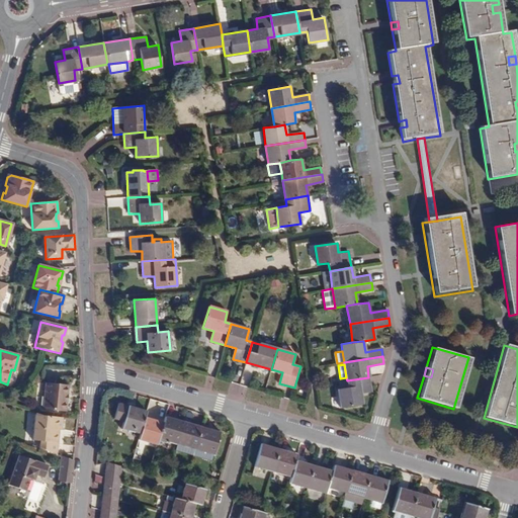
[(371,393),(368,377),(340,381),(341,390),(338,390),(341,408),(362,404),(360,394),(371,393)]
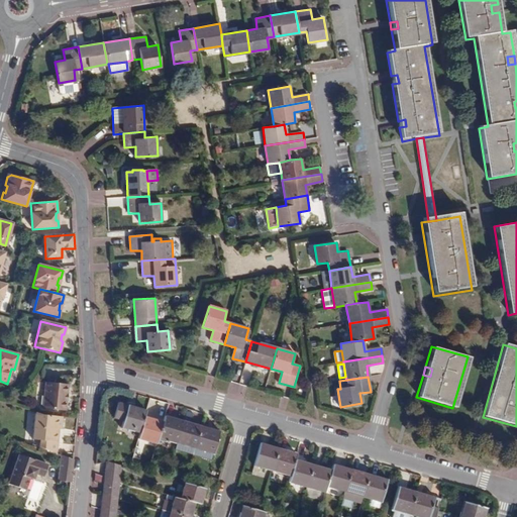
[(67,385),(44,384),(42,409),(65,410),(66,400),(65,400),(65,395),(67,395),(67,385)]
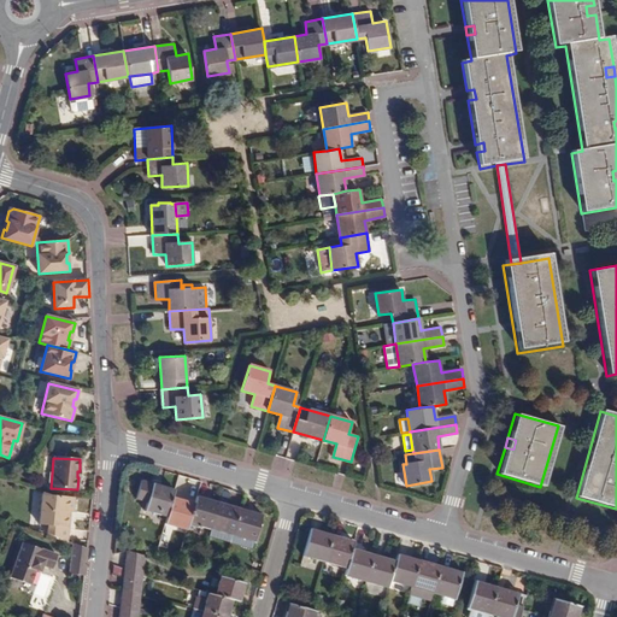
[(166,518),(172,498),(174,491),(152,483),(144,511),(166,518)]
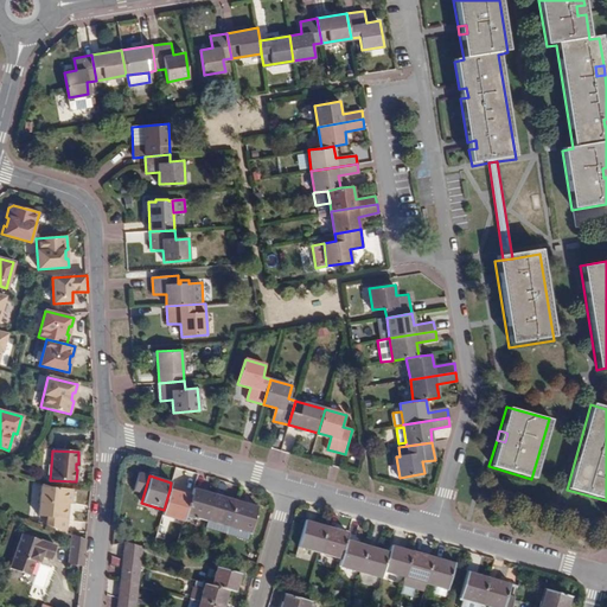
[(133,481),(132,492),(141,493),(142,484),(133,481)]
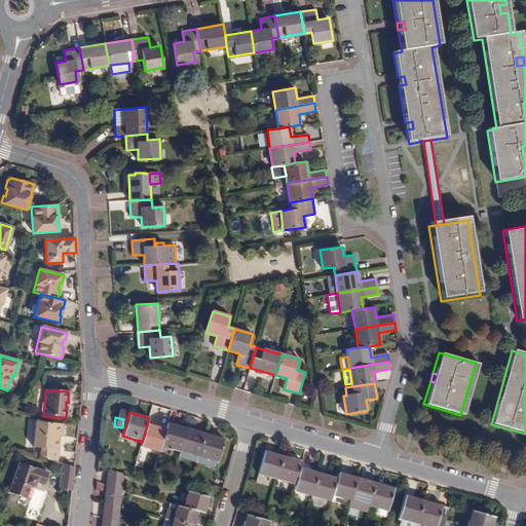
[(43,422),(35,420),(32,445),(39,446),(38,455),(57,461),(58,448),(55,448),(57,436),(61,436),(62,424),(43,422)]
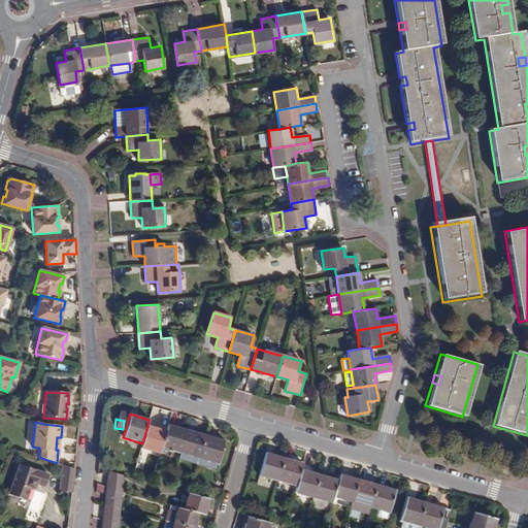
[(161,449),(179,454),(186,430),(167,425),(166,431),(161,449)]
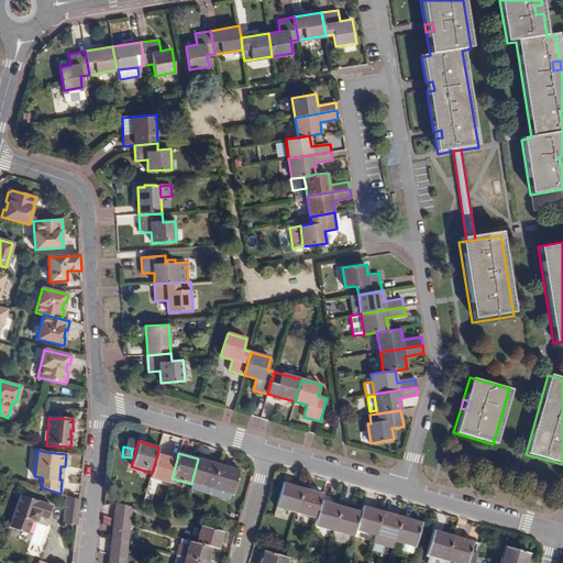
[(157,454),(152,473),(150,478),(169,485),(172,478),(177,460),(157,454)]
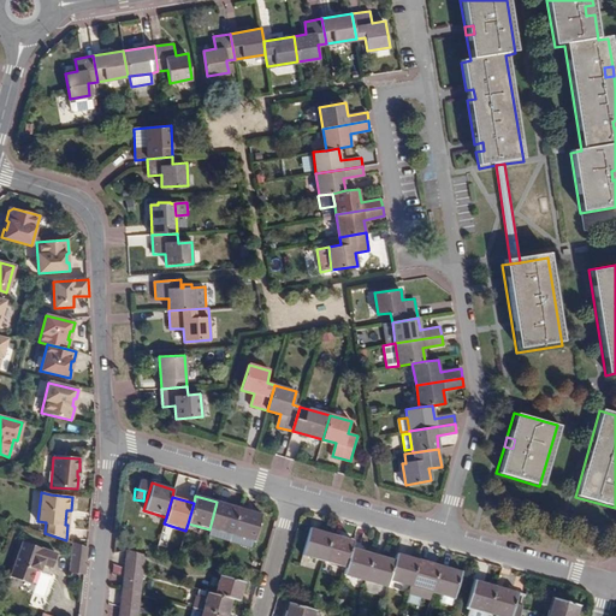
[(238,508),(217,502),(209,529),(230,535),(238,508)]
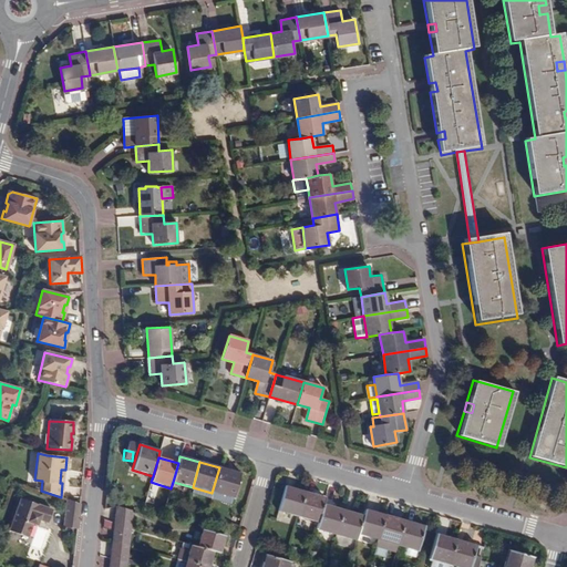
[(239,473),(219,467),(212,493),(233,498),(239,473)]
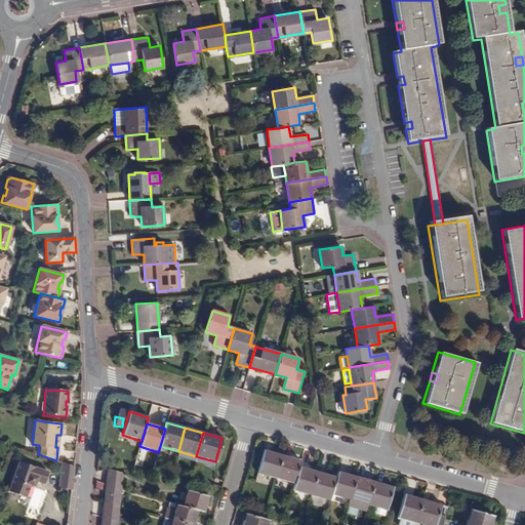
[(275,479),(282,456),(264,450),(256,473),(275,479)]
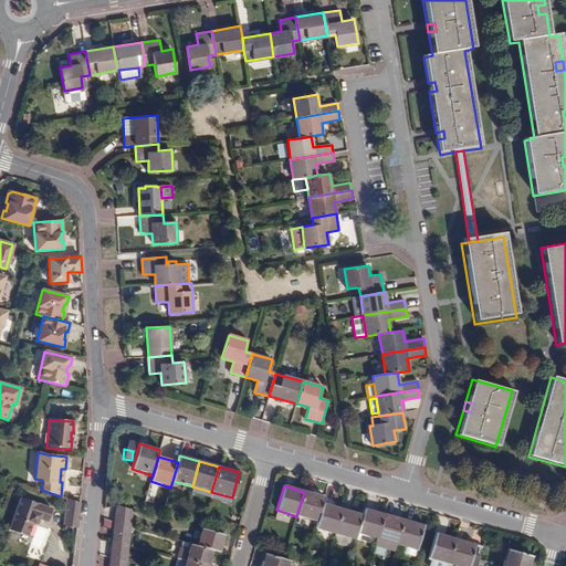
[(296,516),(317,522),(322,504),(324,498),(304,492),(296,516)]
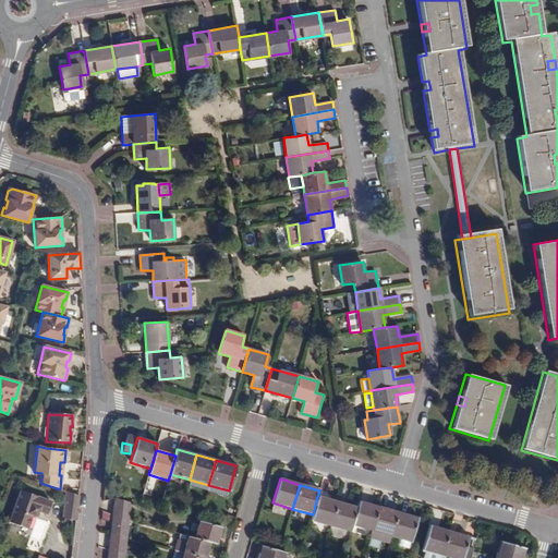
[(51,500),(21,489),(9,522),(27,529),(32,513),(36,516),(38,510),(46,513),(51,500)]
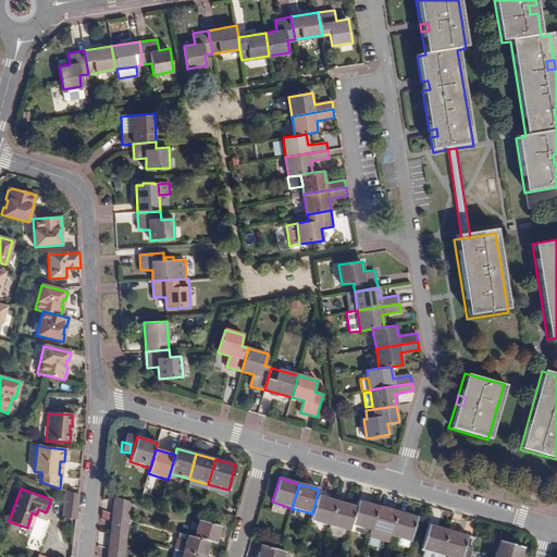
[(78,494),(65,490),(63,517),(76,519),(78,494)]
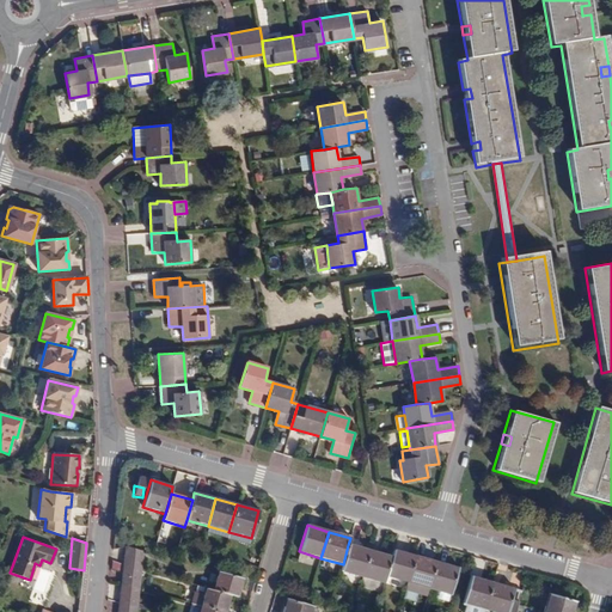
[(362,577),(369,551),(348,545),(343,564),(341,571),(362,577)]
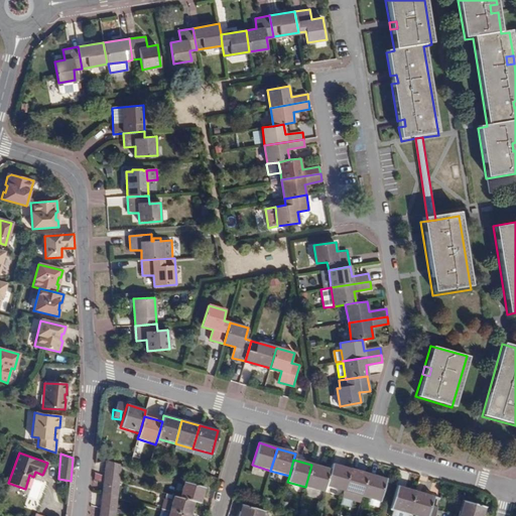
[(114,515),(120,465),(105,461),(99,515),(114,515)]
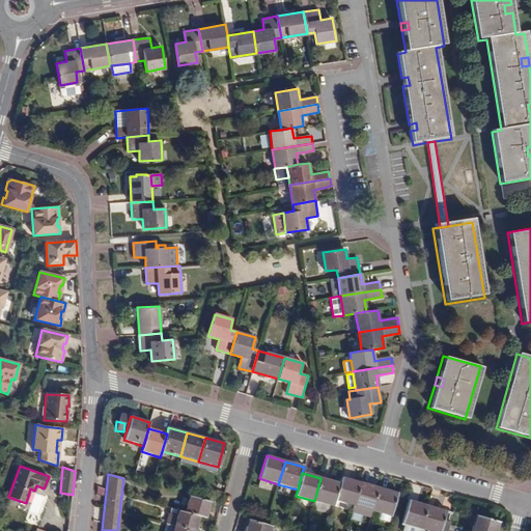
[(333,507),(335,501),(340,483),(320,478),(314,501),(333,507)]
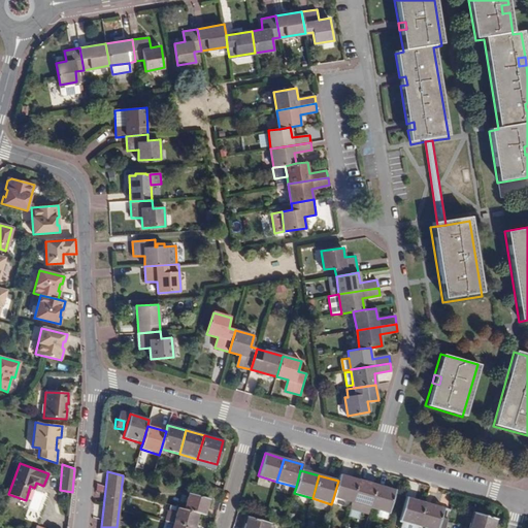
[(351,503),(358,481),(339,475),(338,481),(333,498),(351,503)]
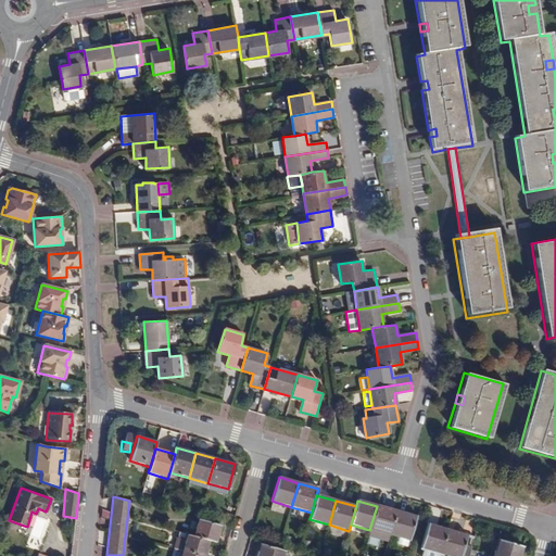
[(377,506),(369,530),(389,536),(396,512),(377,506)]
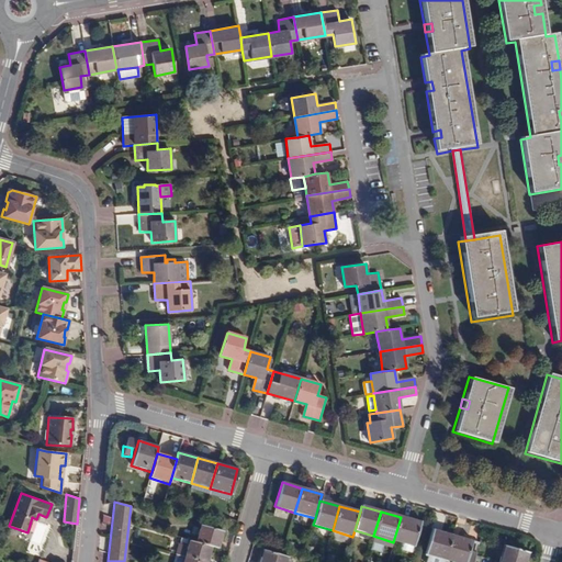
[(420,524),(401,517),(393,542),(413,548),(420,524)]
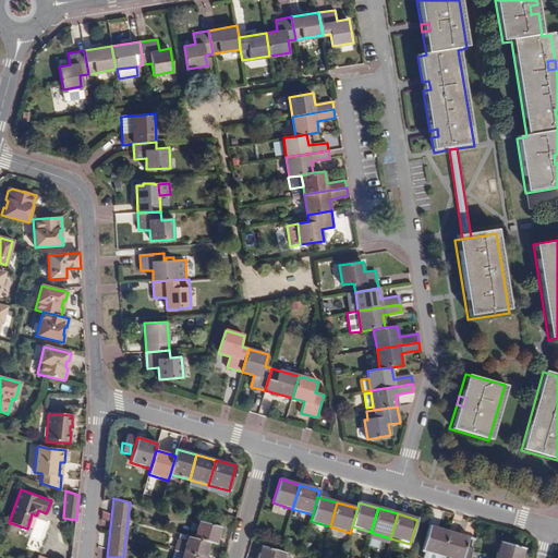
[(197,522),(192,538),(209,543),(216,545),(220,529),(197,522)]
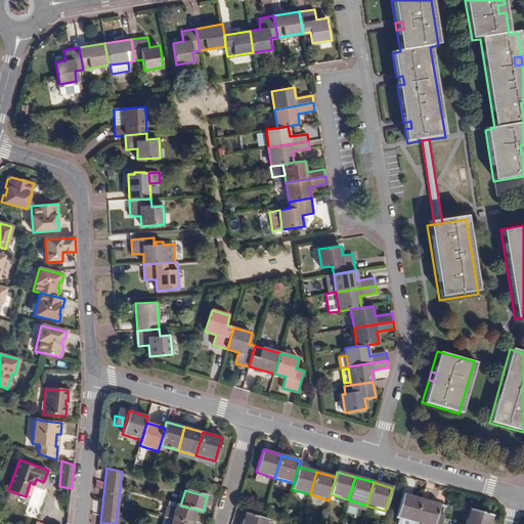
[(415,521),(422,498),(403,493),(396,516),(415,521)]
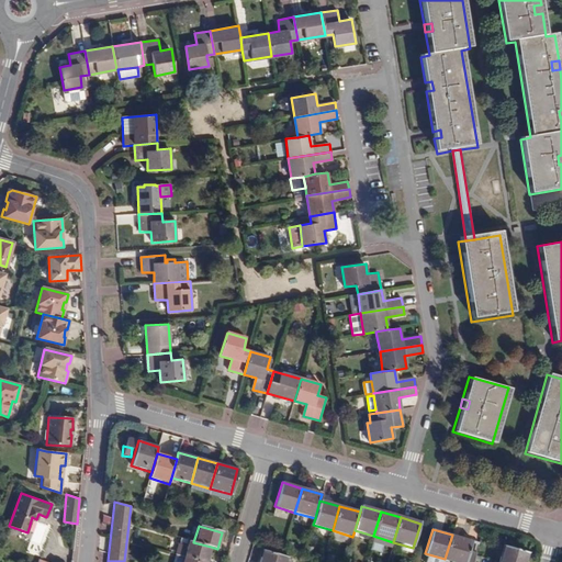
[(464,561),(472,540),(452,535),(445,559),(457,561),(464,561)]
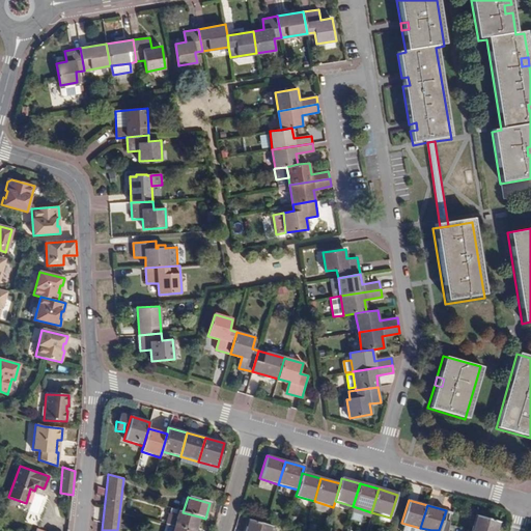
[(93,518),(101,519),(103,508),(95,507),(93,518)]
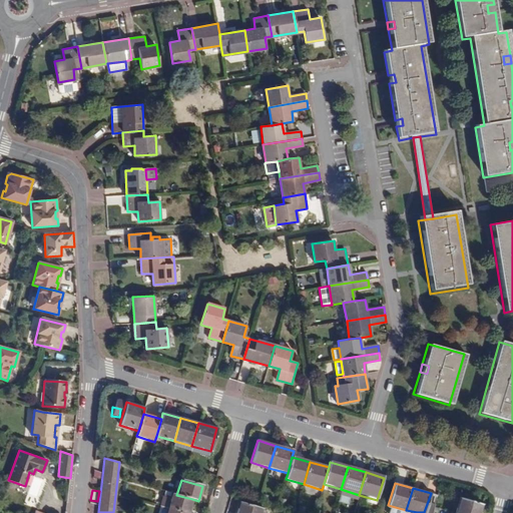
[(184,512),(187,512),(192,499),(176,495),(171,493),(166,508),(184,512)]
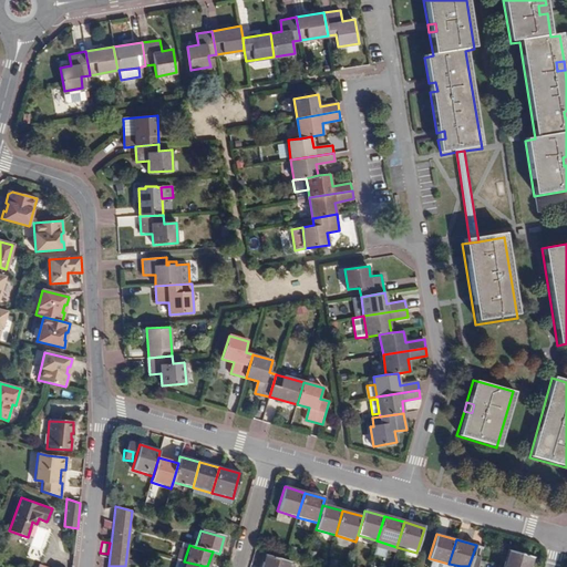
[(507,552),(503,566),(528,566),(532,557),(507,552)]
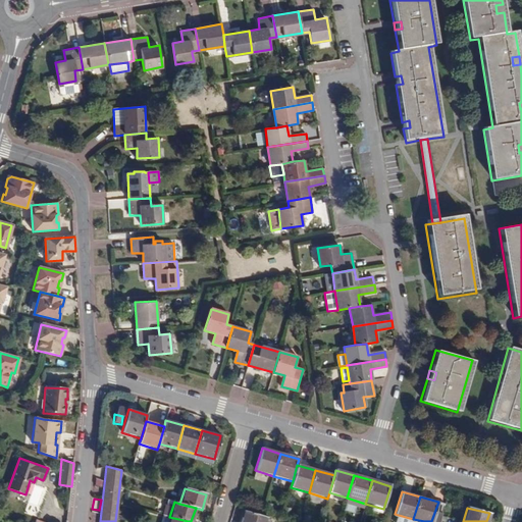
[(244,511),(241,521),(265,521),(267,518),(244,511)]
